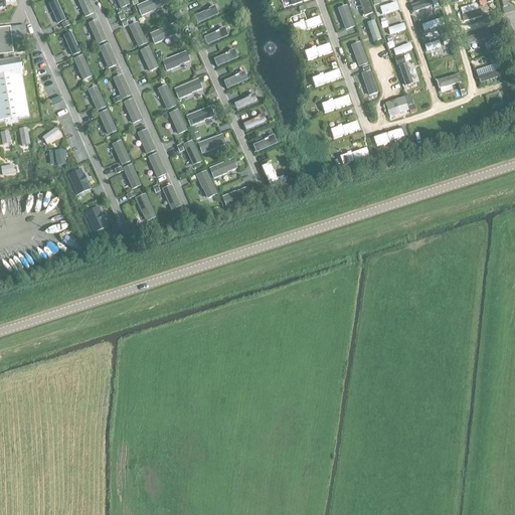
[(67,19),(58,0),(52,0),(49,1),(58,22),(67,19)]
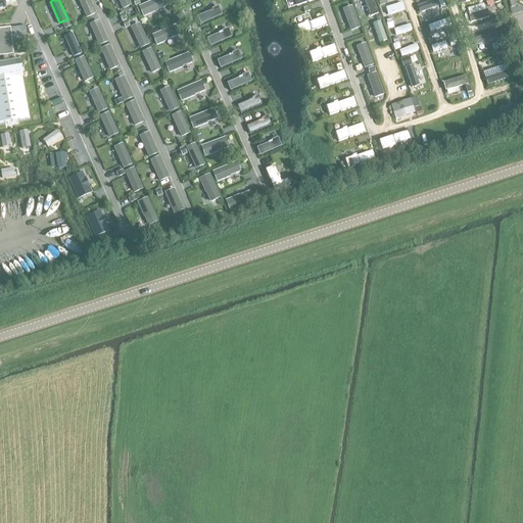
[(88,0),(79,0),(87,17),(95,14),(88,0)]
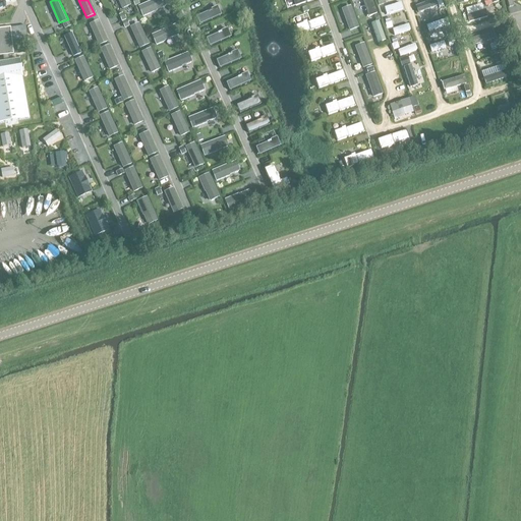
[(127,0),(117,0),(122,10),(130,6),(127,0)]
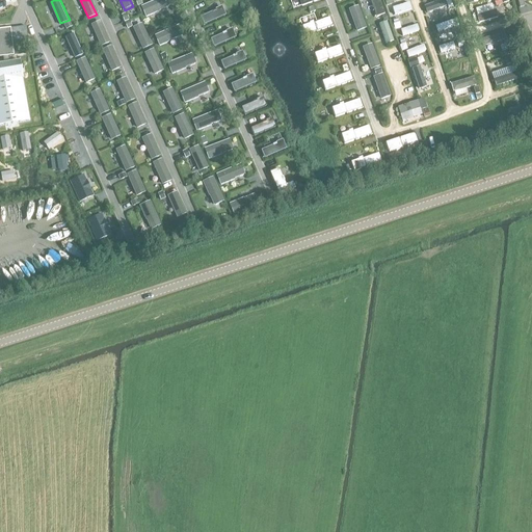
[(165,0),(159,0),(142,8),(147,18),(160,12),(159,11),(169,7),(165,0)]
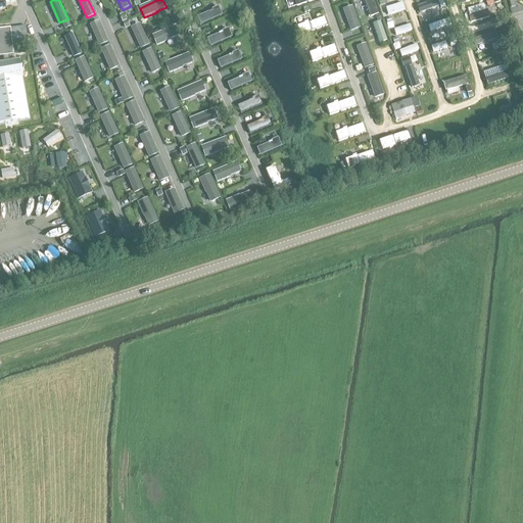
[(201,0),(194,3),(197,9),(215,2),(214,0),(201,0)]
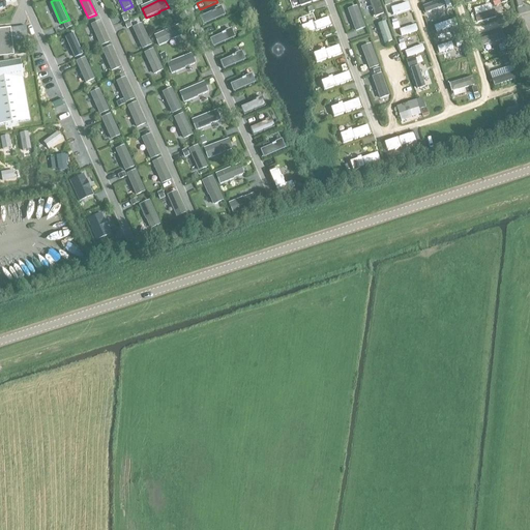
[(378,0),(369,0),(375,18),(380,16),(383,15),(378,0)]
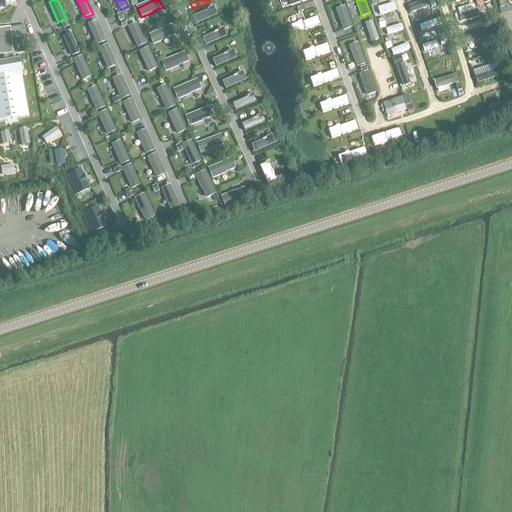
[(464,11),(461,4),(463,3),(461,0),(456,0),(452,2),(456,14),(464,11)]
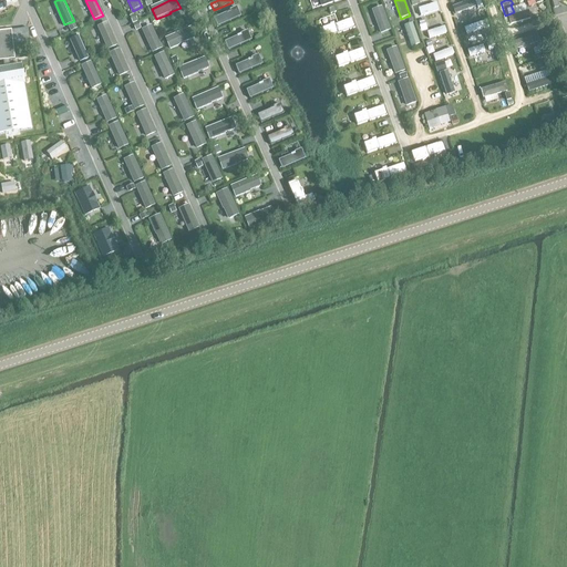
[(472,2),(451,9),(454,17),(474,10),(472,2)]
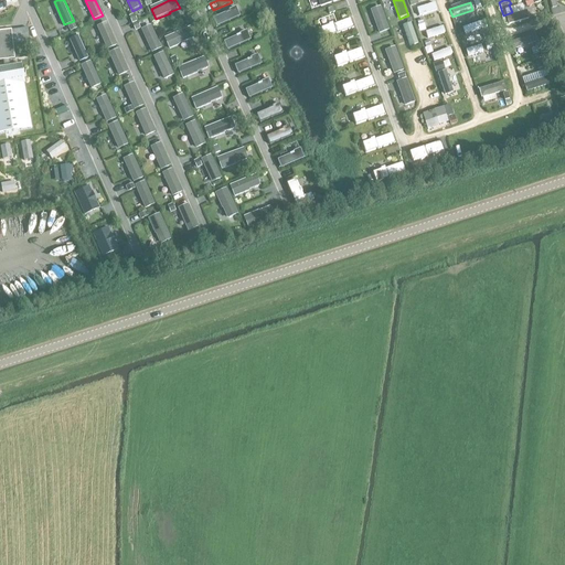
[(434,3),(417,9),(419,17),(436,11),(434,3)]
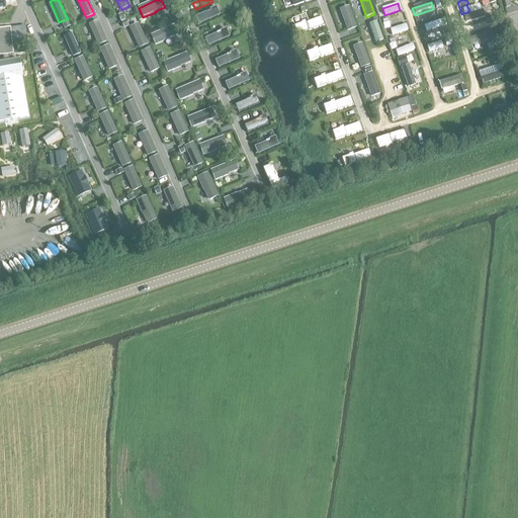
[(206,12),(195,17),(199,25),(220,16),(217,8),(206,12)]
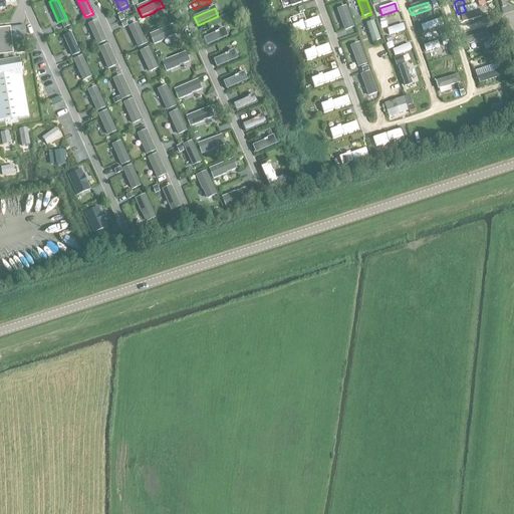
[(345,8),(337,10),(344,30),(352,27),(345,8)]
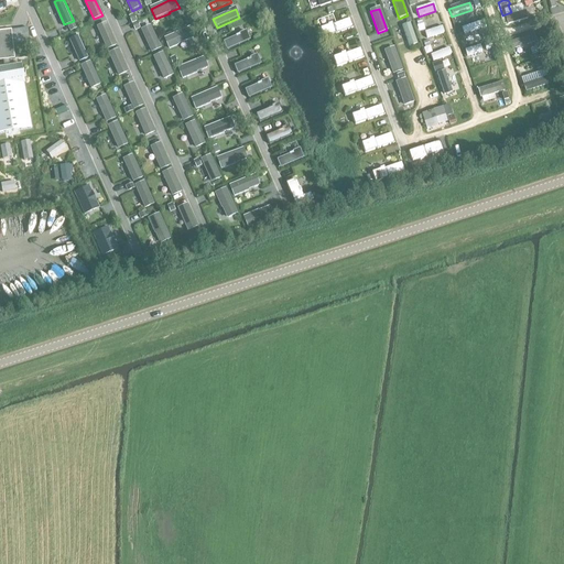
[(525,11),(506,18),(508,24),(528,19),(525,11)]
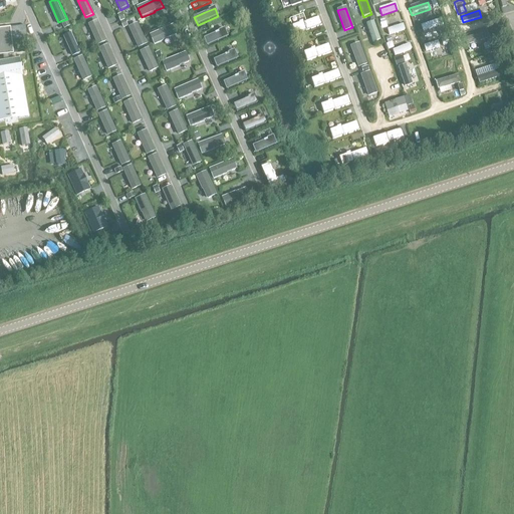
[(299,23),(292,26),(295,34),(321,25),(318,17),(303,22),(303,21),(299,22),(299,23)]
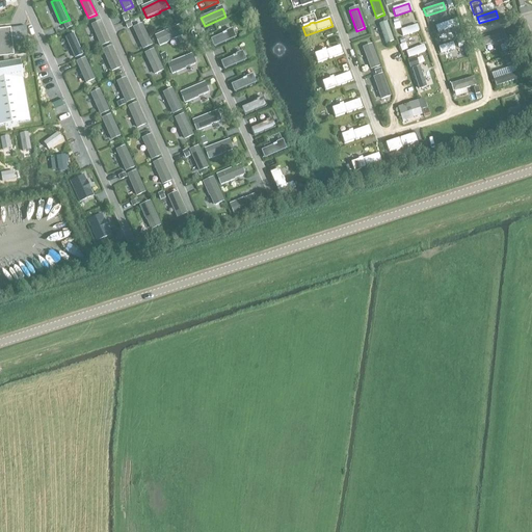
[(99,21),(91,24),(101,46),(109,43),(99,21)]
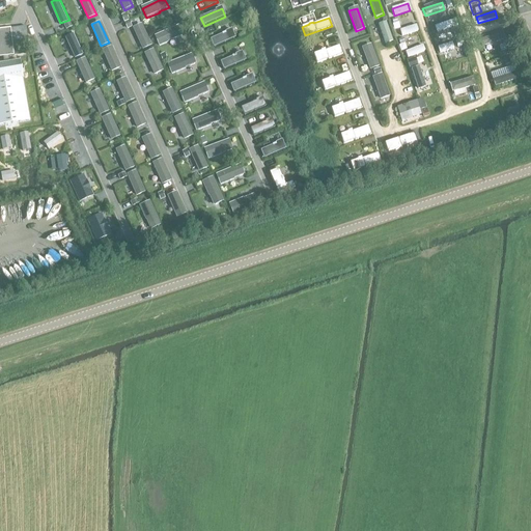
[(147,23),(150,29),(157,27),(155,21),(147,23)]
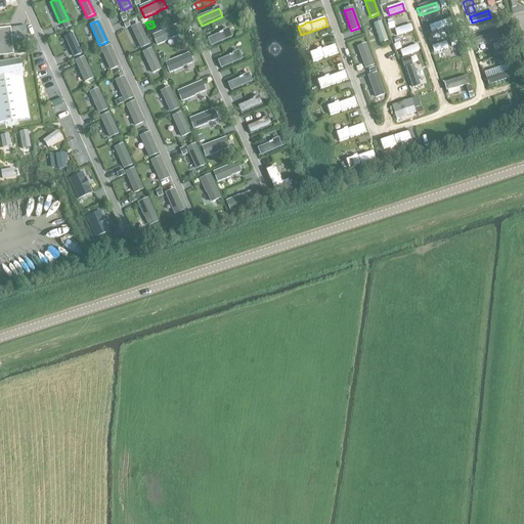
[(442,22),(424,28),(426,35),(444,29),(442,22)]
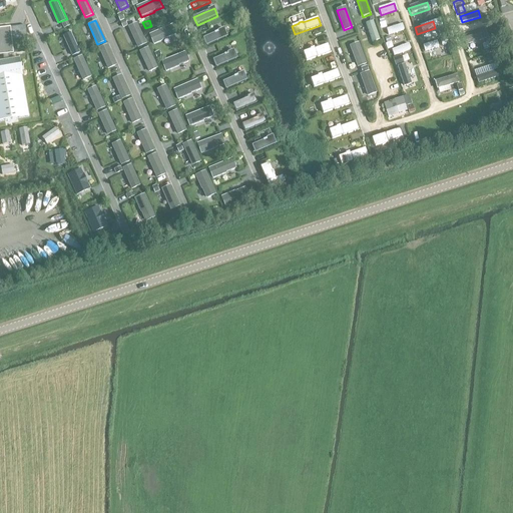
[(373,22),(366,24),(372,43),(379,40),(373,22)]
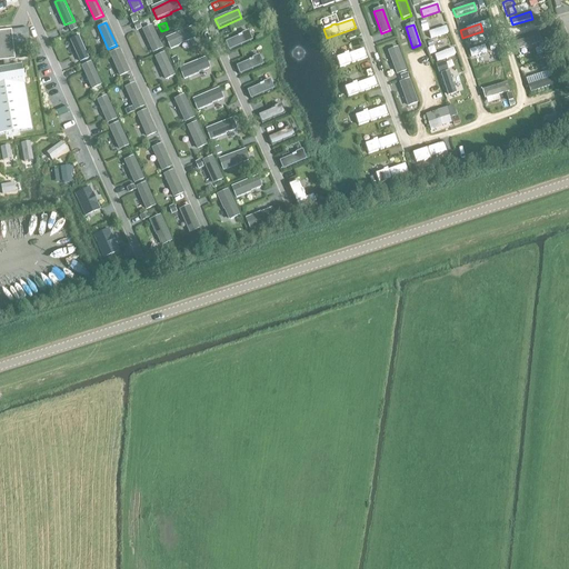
[(446,27),(428,32),(430,39),(448,33),(446,27)]
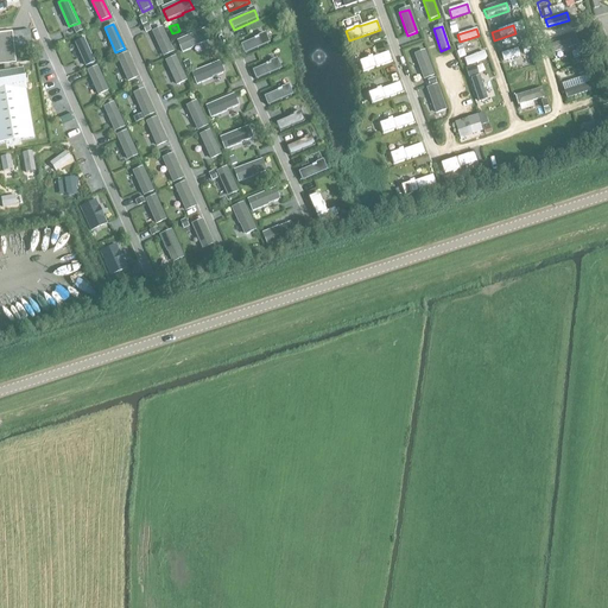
[(162,30),(153,33),(164,57),(172,52),(162,30)]
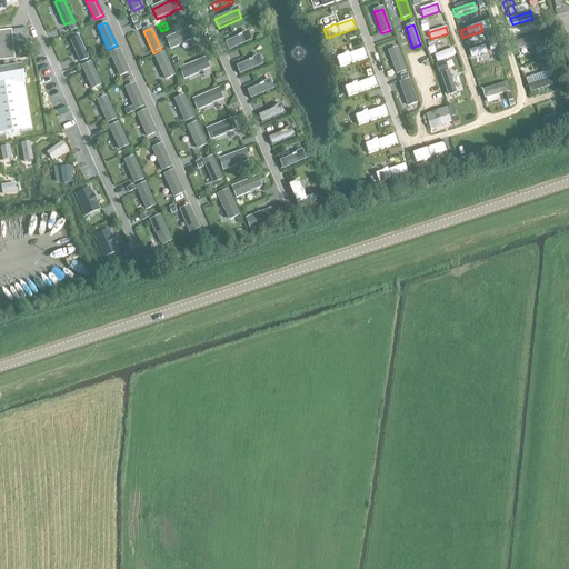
[(191,29),(167,40),(171,50),(180,47),(179,46),(196,39),(191,29)]
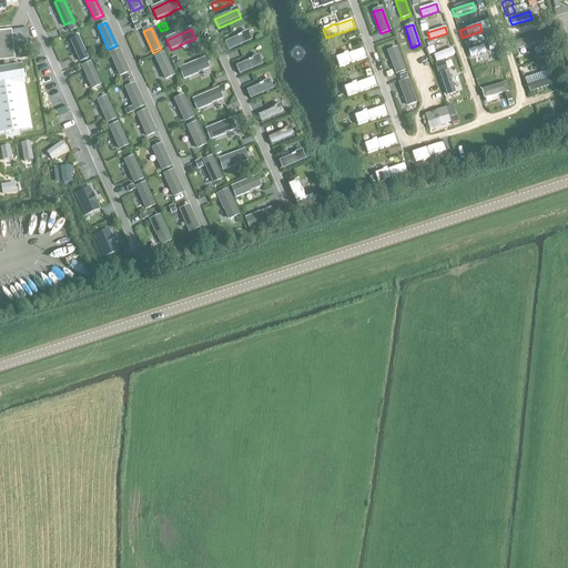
[(0,59),(14,59),(11,31),(0,32),(0,59)]
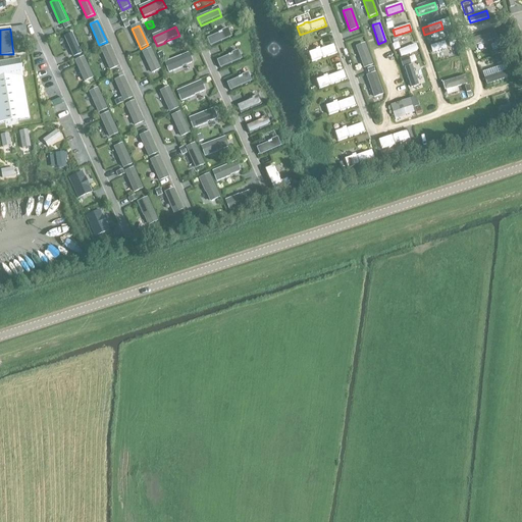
[(218,34),(207,39),(210,47),(231,38),(227,30),(218,34)]
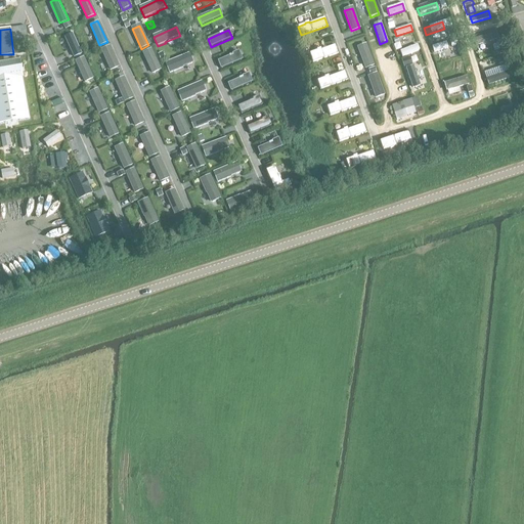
[(83,51),(74,31),(66,35),(75,55),(83,51)]
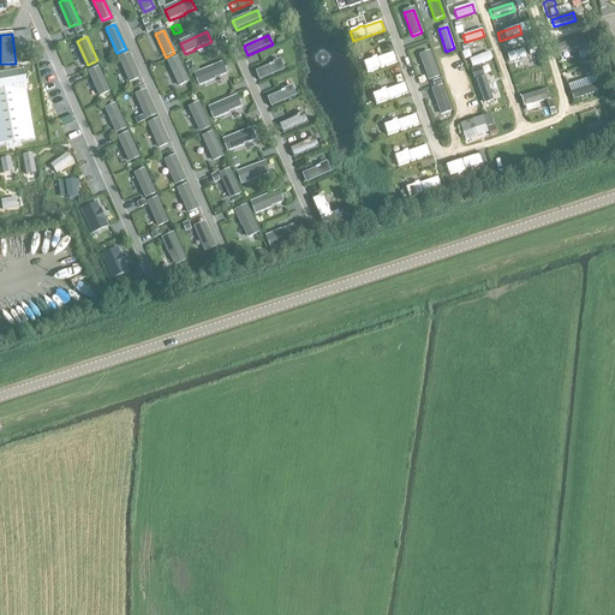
[(583,37),(556,46),(559,54),(585,46),(583,37)]
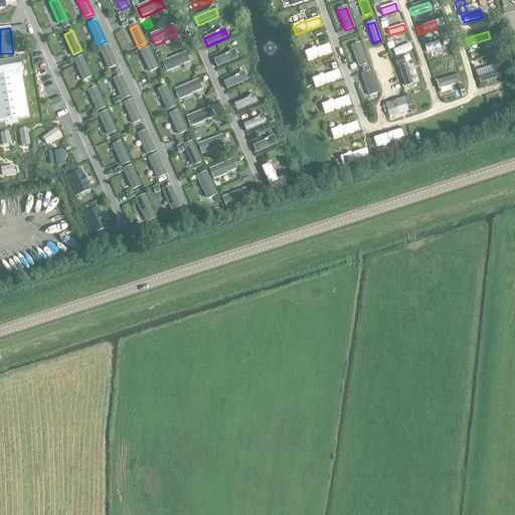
[(439,41),(424,46),(426,52),(441,47),(439,41)]
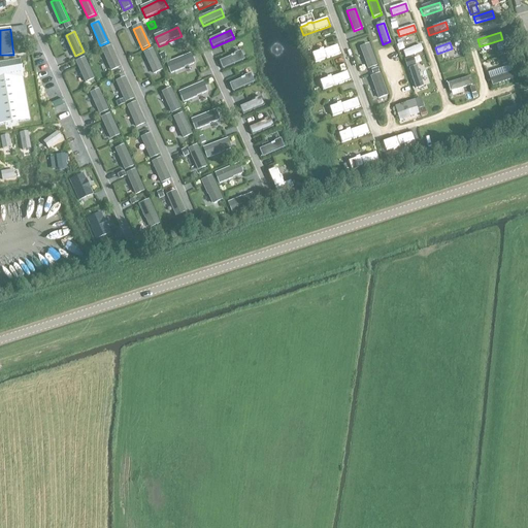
[(109,45),(101,50),(111,70),(120,67),(109,45)]
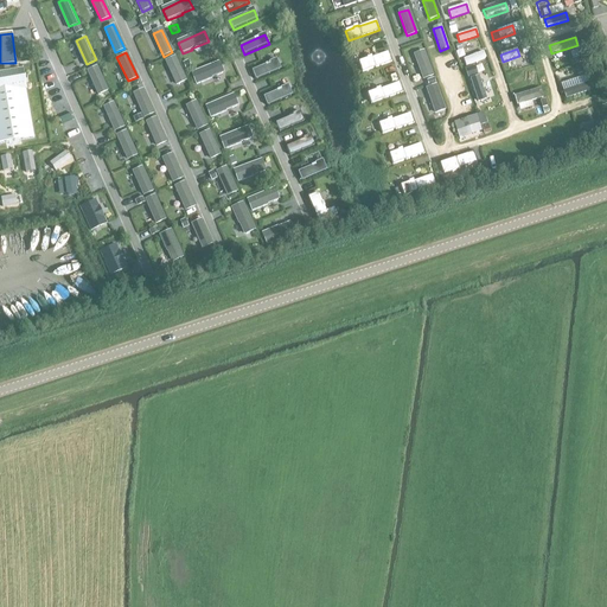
[(368,59),(358,62),(362,72),(391,62),(388,52),(372,58),(372,56),(366,58),(368,59)]
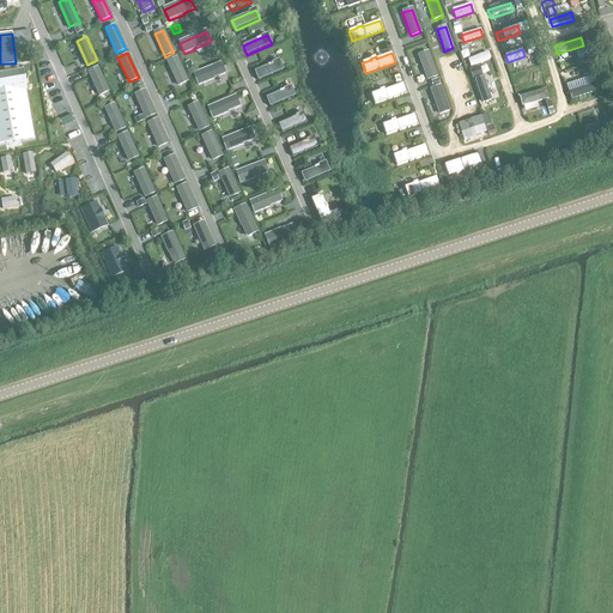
[(428,53),(418,56),(428,80),(437,77),(428,53)]
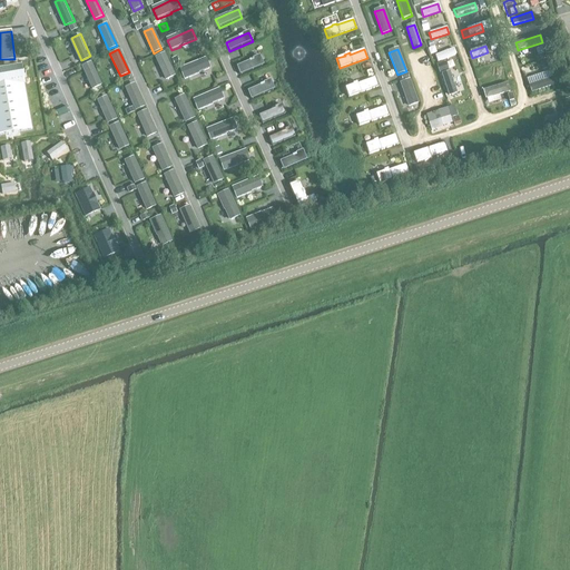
[(453,49),(435,56),(438,62),(455,56),(453,49)]
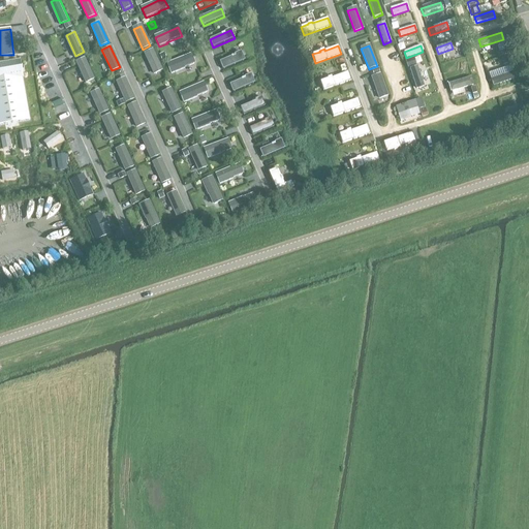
[(152,52),(145,55),(154,74),(161,71),(152,52)]
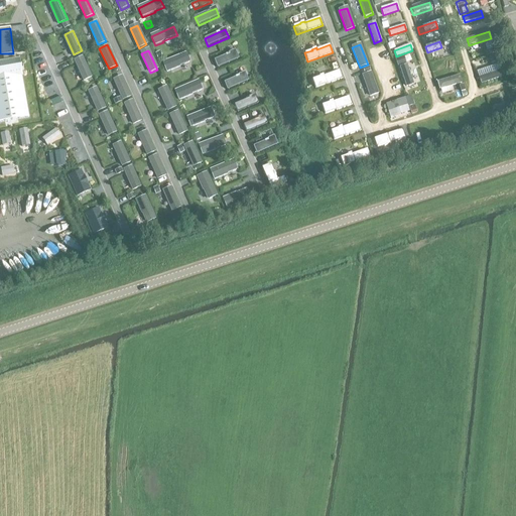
[(230,54),(215,60),(218,68),(239,58),(235,50),(229,53),(230,54)]
